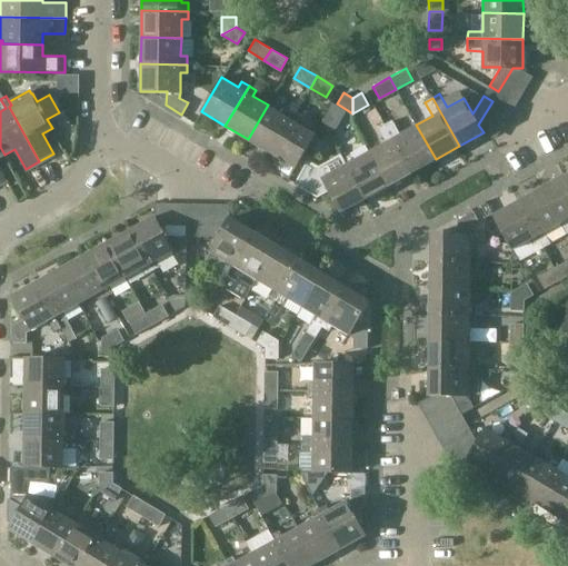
[(248,139),(271,154),(295,113),(288,109),(285,115),(268,105),(248,139)]
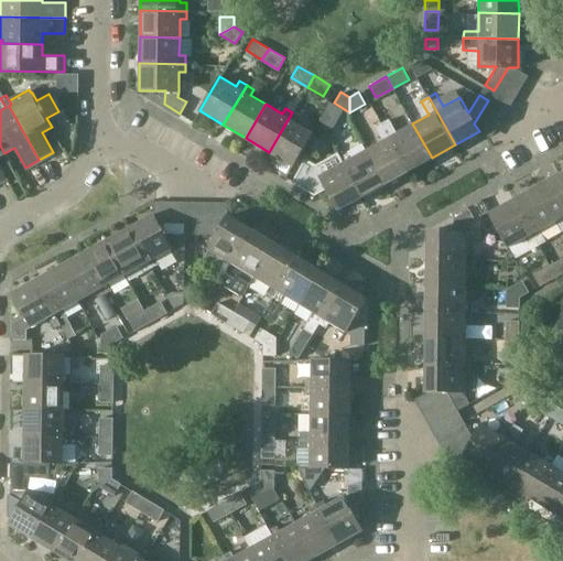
[(292,112),(269,152),(292,166),(312,132),(295,122),(299,116),(292,112)]
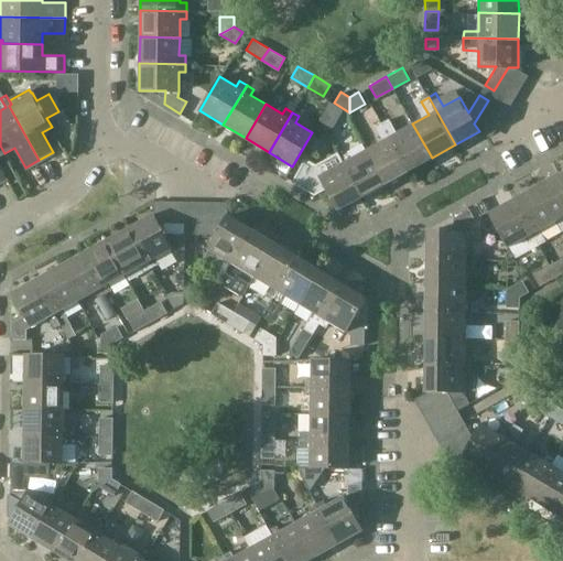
[(389,119),(382,122),(409,171),(432,158),(412,123),(397,132),(389,119)]
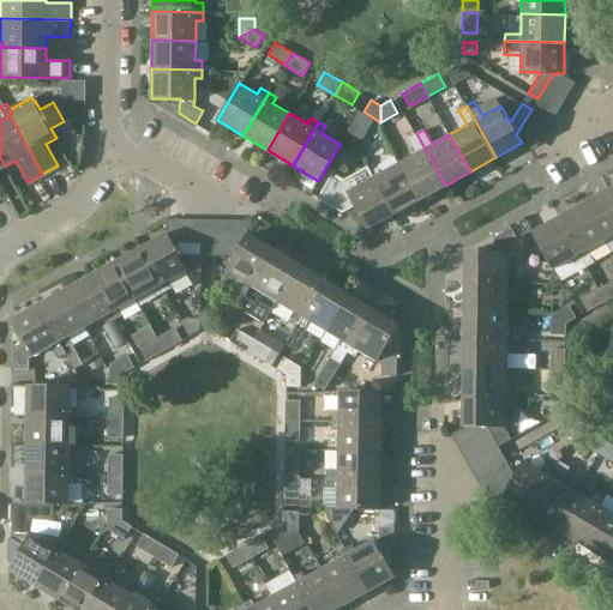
[(416,152),(398,162),(420,200),(445,186),(416,133),(408,138),(416,152)]
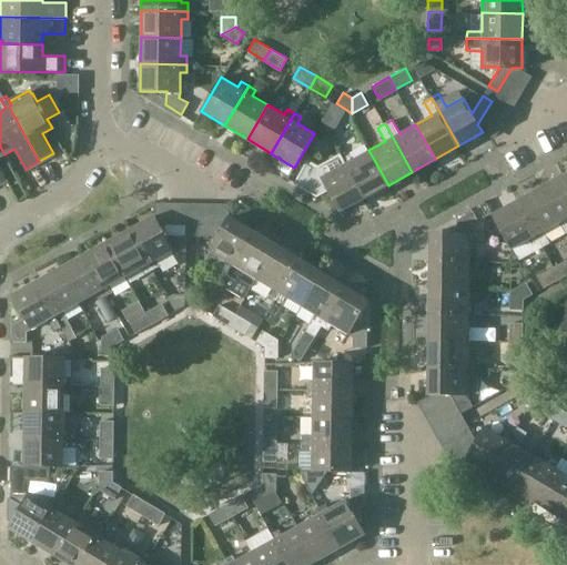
[(350,153),(342,157),(365,198),(388,185),(368,150),(353,159),(350,153)]
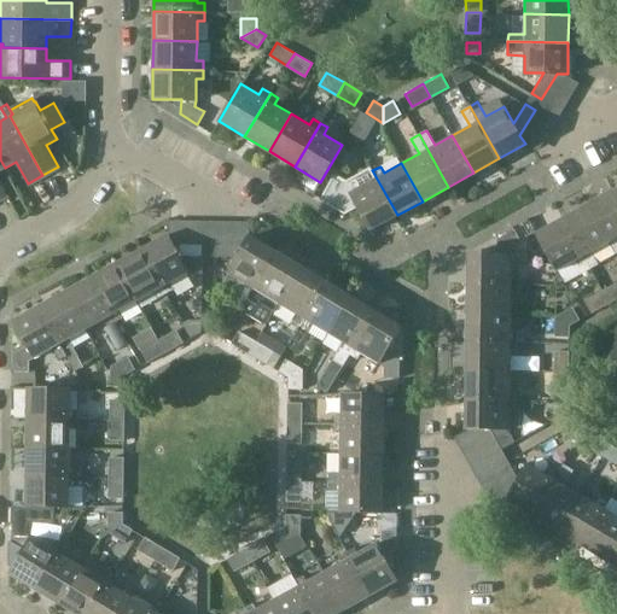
[(397,215),(372,170),(353,181),(338,173),(322,199),(344,212),(358,205),(371,229),(397,215)]
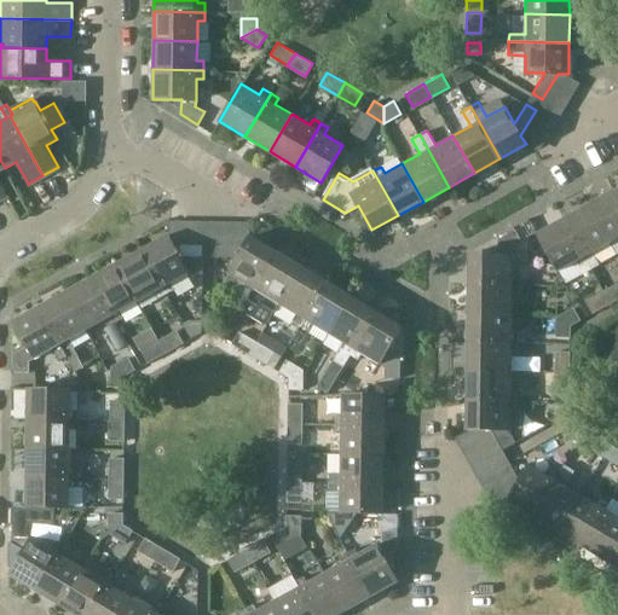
[(617,197),(613,190),(588,203),(610,242),(617,237),(617,197)]
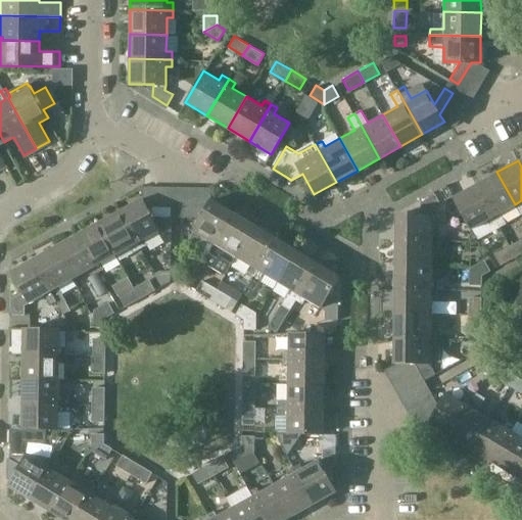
[(496,172),(475,184),(496,222),(497,223),(504,220),(500,213),(515,204),(496,172)]
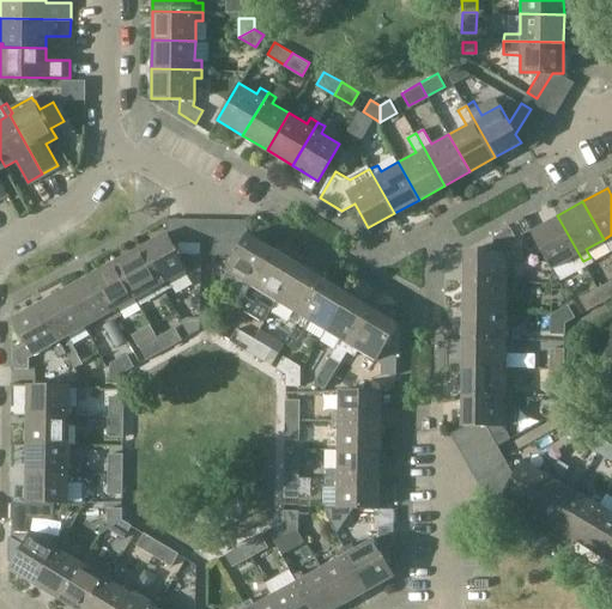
[(582,260),(557,215),(532,230),(552,268),(570,257),(574,263),(582,260)]
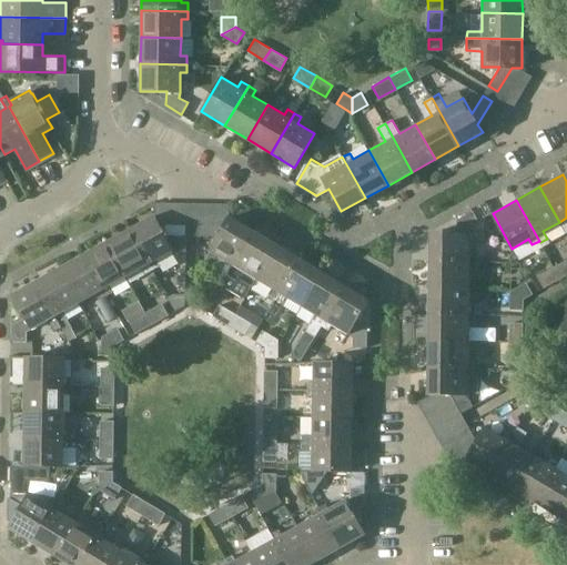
[(431,232),(429,260),(476,261),(477,252),(471,252),(471,233),(469,233),(469,228),(478,222),(472,211),(457,220),(456,232),(431,232)]
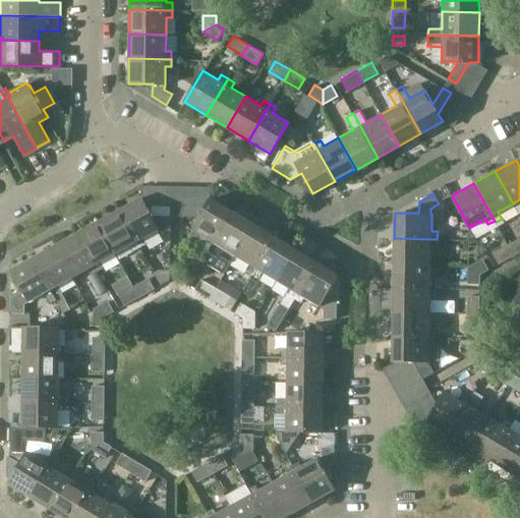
[(141,196),(119,209),(139,246),(147,242),(143,237),(159,229),(158,226),(170,227),(170,215),(170,205),(145,205),(141,196)]
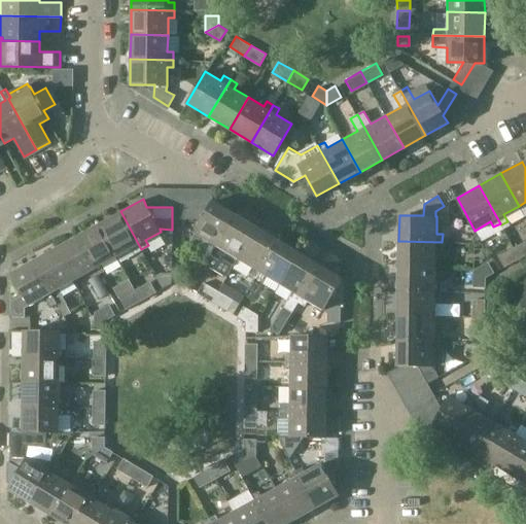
[(206,246),(212,250),(235,213),(213,200),(208,208),(182,207),(182,217),(203,217),(194,232),(209,241),(206,246)]
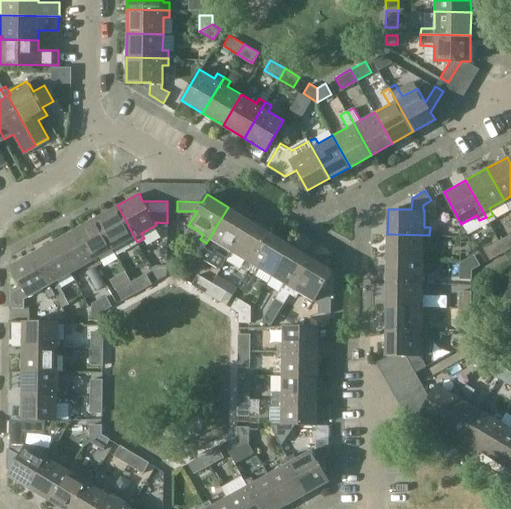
[(117,205),(96,217),(113,248),(128,240),(131,246),(137,242),(117,205)]
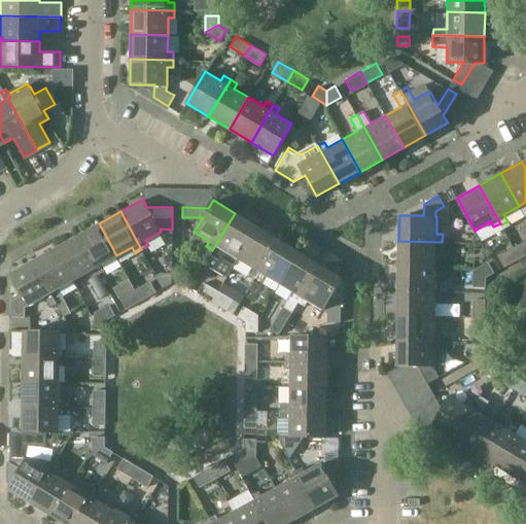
[(235,260),(237,257),(256,225),(235,213),(212,250),(219,254),(220,252),(235,260)]
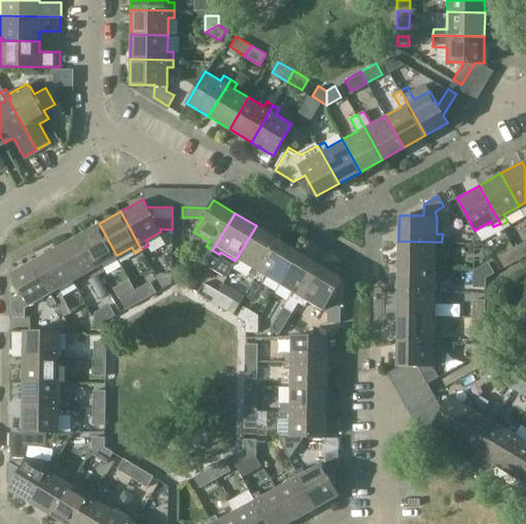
[(99,223),(77,236),(98,273),(105,270),(102,265),(116,255),(99,223)]
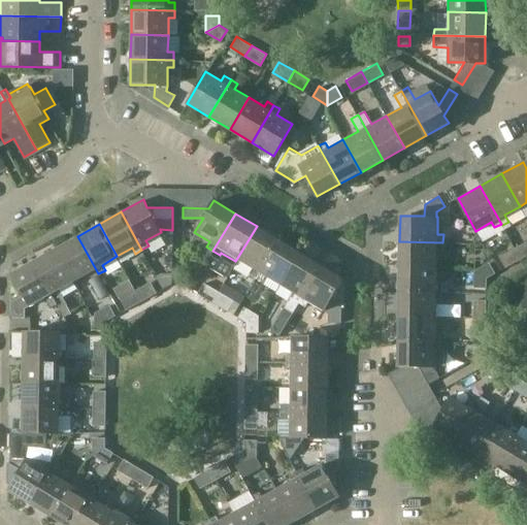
[(249,272),(256,276),(277,239),(257,226),(237,258),(252,267),(249,272)]
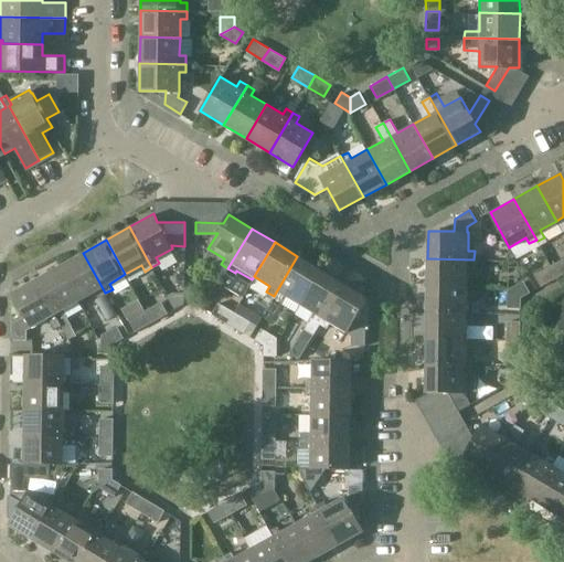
[(83,253),(60,265),(78,300),(95,292),(98,297),(105,293),(83,253)]
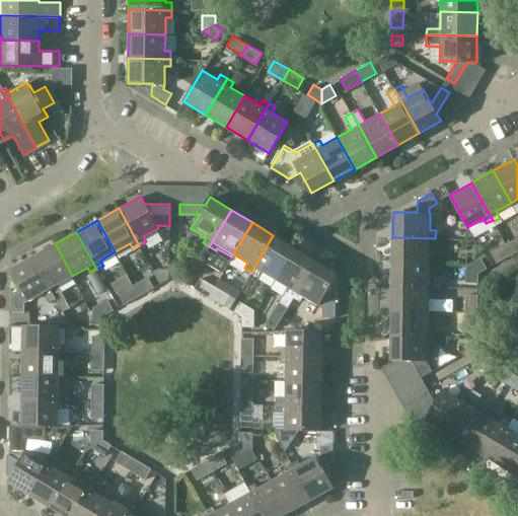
[(261,270),(275,279),(294,247),(273,235),(251,272),(257,275),(261,270)]
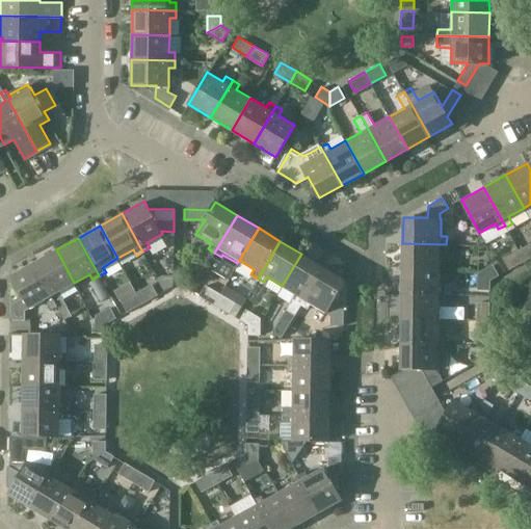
[(530,242),(519,249),(524,261),(530,257),(530,242)]
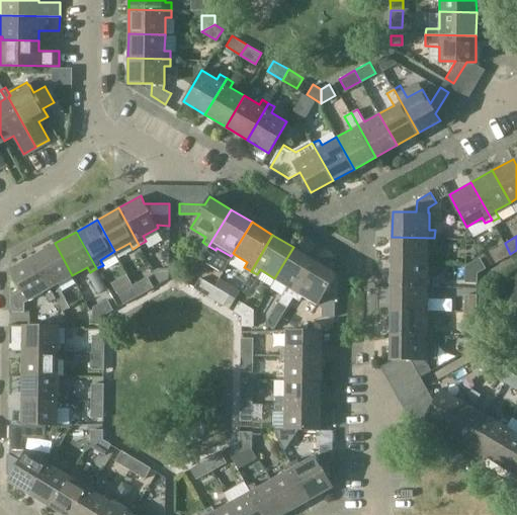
[(392,237),(392,261),(428,262),(428,245),(434,245),(434,238),(392,237)]
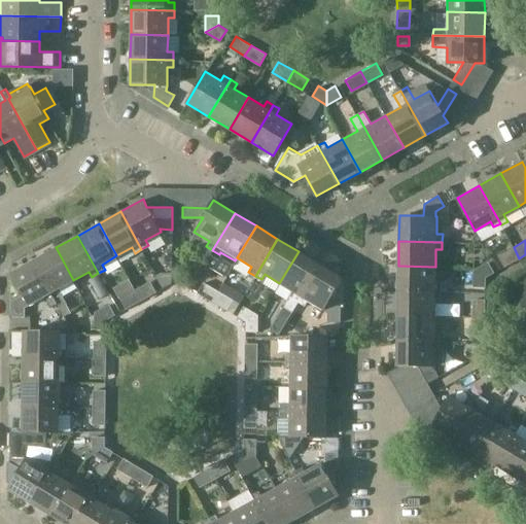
[(34,259),(55,298),(65,315),(71,312),(59,288),(73,280),(56,247),(34,259)]
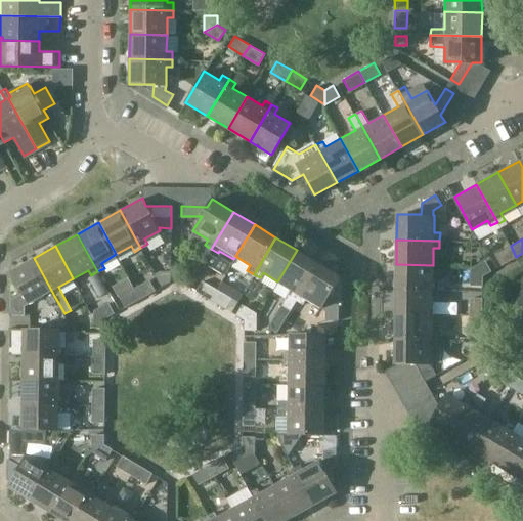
[(516,257),(511,246),(495,254),(502,265),(516,257)]
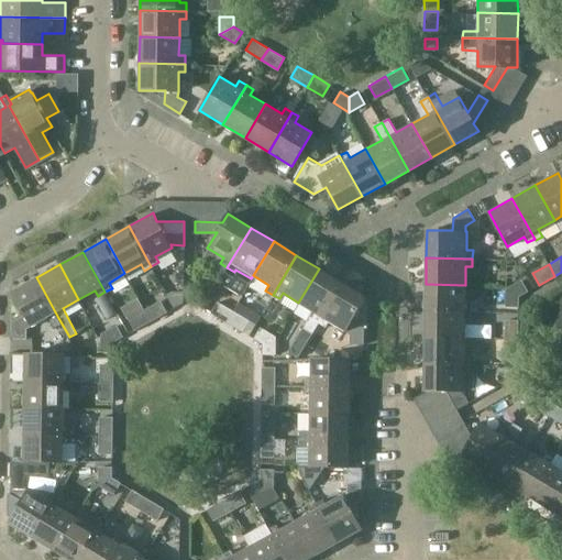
[(311,331),(318,321),(341,282),(319,268),(298,303),(311,310),(302,326),(311,331)]
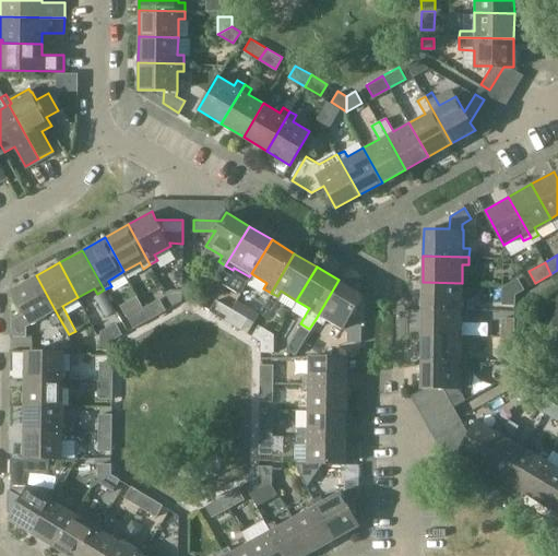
[(58,316),(36,275),(12,288),(25,311),(13,318),(13,335),(26,335),(26,326),(48,314),(51,319),(58,316)]
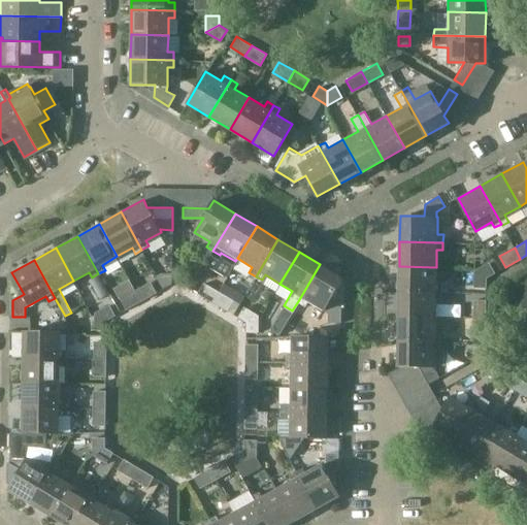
[(489,262),(474,270),(487,277),(495,272),(489,262)]
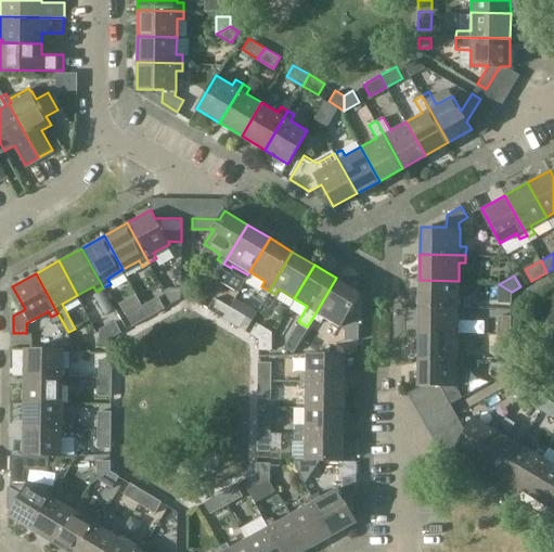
[(336,278),(313,317),(320,321),(323,316),(339,325),(340,325),(345,328),(345,337),(358,337),(358,320),(347,313),(360,292),(336,278)]
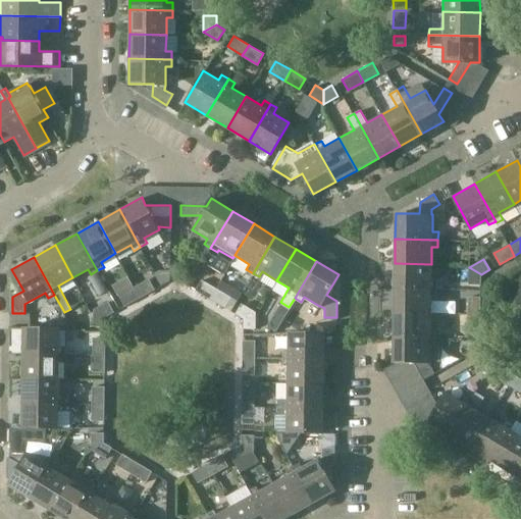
[(395,263),(395,288),(437,289),(437,280),(431,280),(431,264),(395,263)]
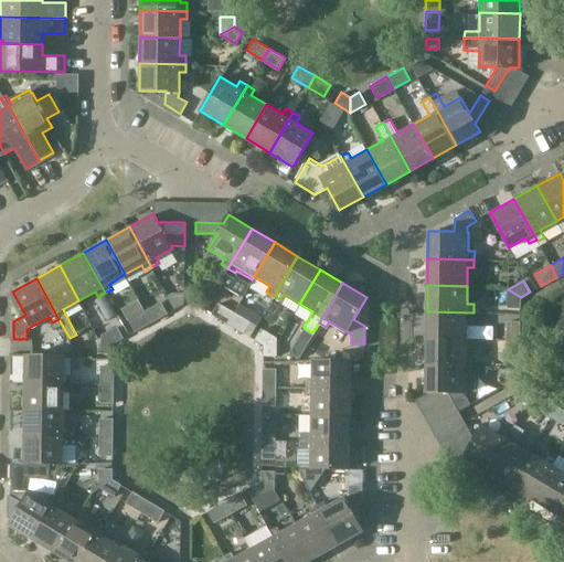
[(183,305),(183,289),(173,289),(168,293),(177,309),(183,305)]
